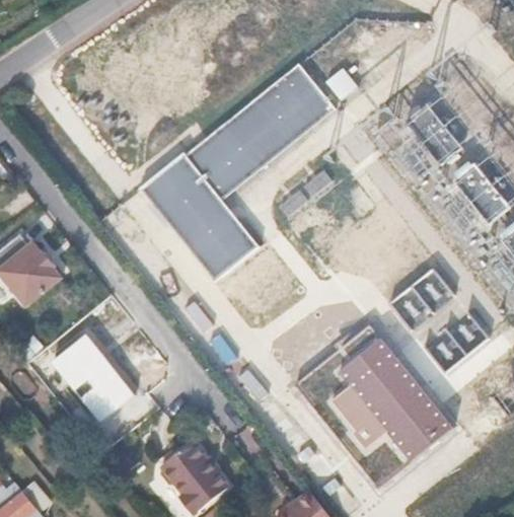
[(253,98),(289,142),(335,105),(299,62),(253,98)]
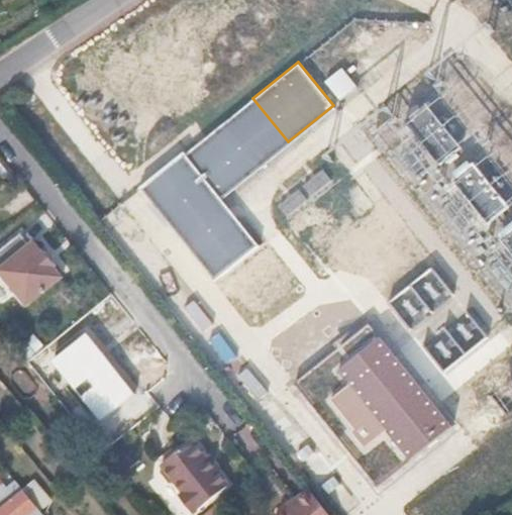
[(337,74),(320,87),(336,107),(352,93),(337,74)]
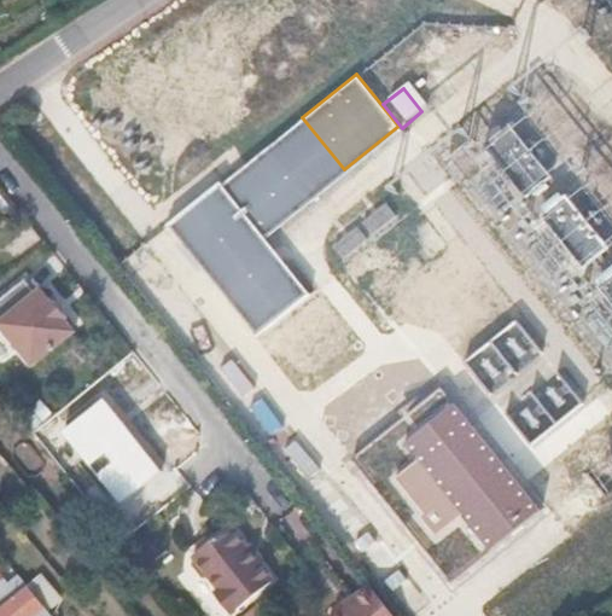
[(262,236),(344,169),(302,117),(222,182),(220,180),(204,193),(292,302),(307,291),(262,236)]
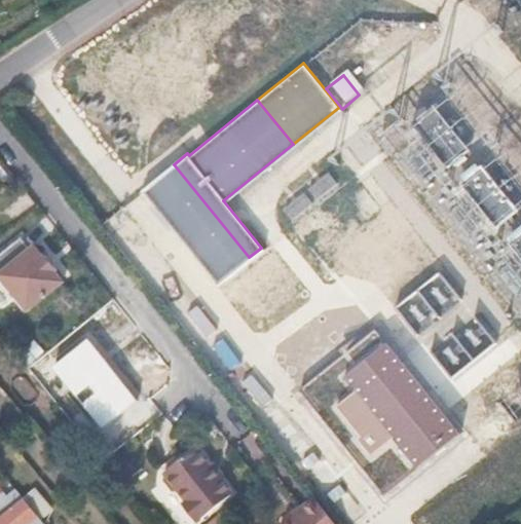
[(517,317),(520,313),(520,198),(450,111),(438,120),(429,108),(411,122),(405,151),(416,153),(449,194),(445,216),(464,221),(462,233),(470,227),(476,234),(503,239),(494,274),(510,278),(504,308),(510,316),(517,317)]
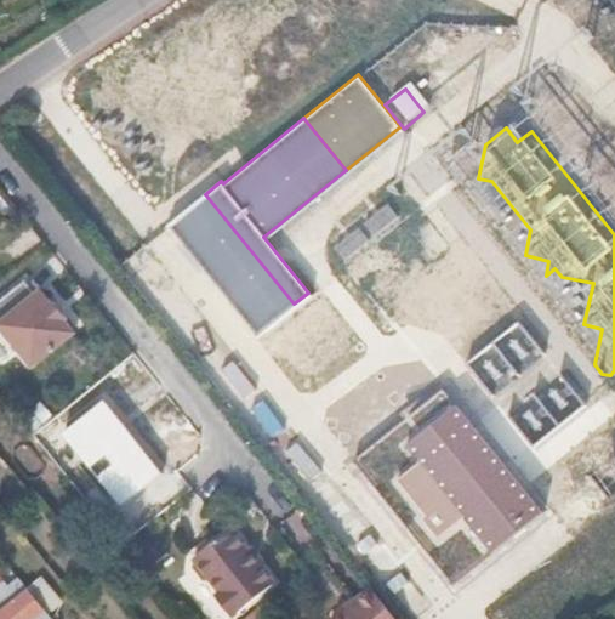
[(256,335),(294,304),(205,194),(166,226),(256,335)]
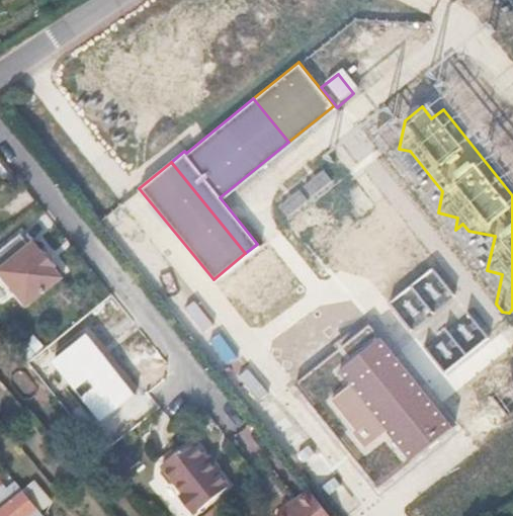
[(28,247),(19,235),(0,249),(0,277),(23,308),(60,278),(53,268),(55,266),(44,251),(41,253),(32,243),(28,247)]
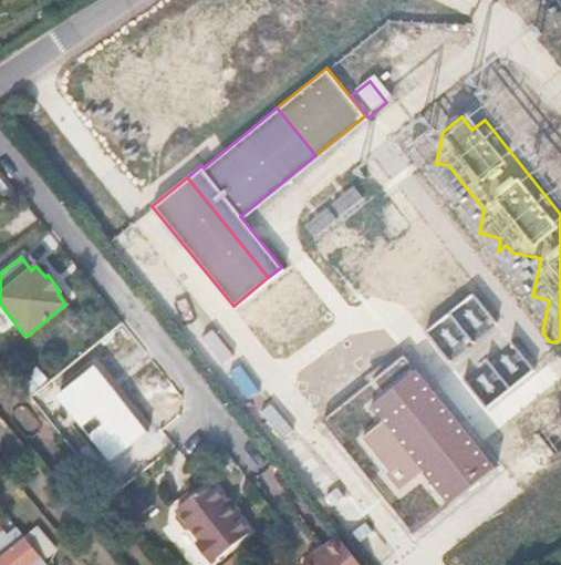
[(481,417),(532,377),(470,297),(418,338),(481,417)]
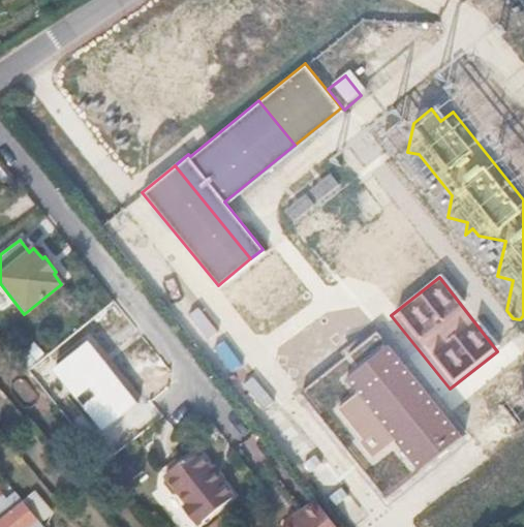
[(461,439),(378,333),(302,393),(386,498),(461,439)]
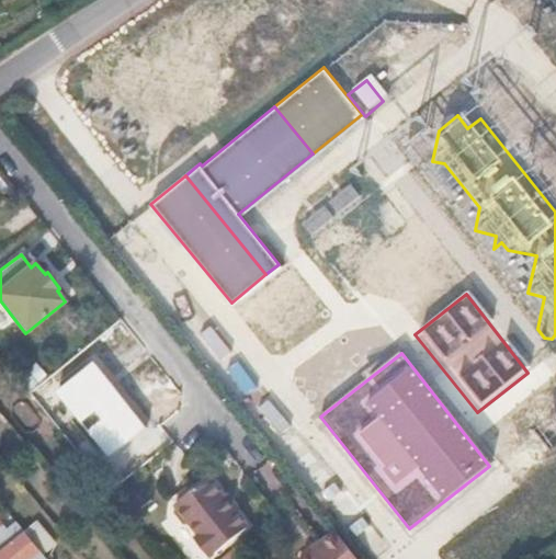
[(113,391),(92,365),(57,392),(110,457),(146,428),(116,389),(113,391)]
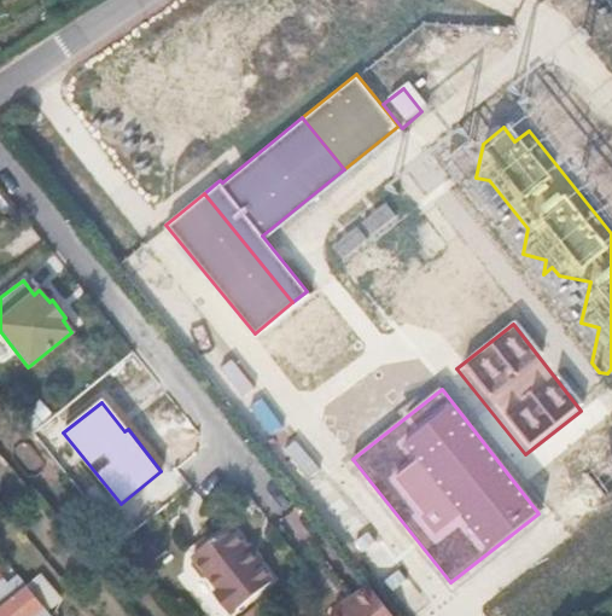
[(270,582),(228,529),(185,564),(196,579),(204,579),(214,592),(210,597),(225,615),(229,615),(270,582)]
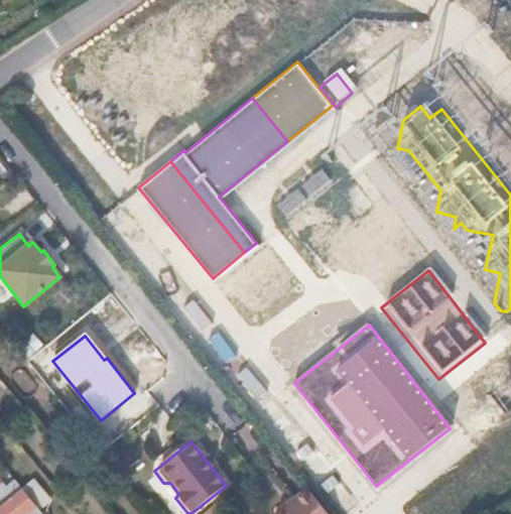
[(0,506),(19,490),(4,471),(0,475),(0,480),(6,488),(0,492),(0,506)]
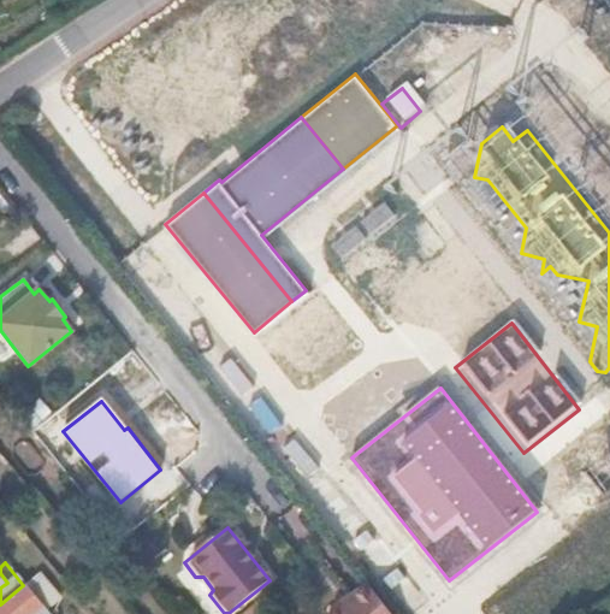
[(389,613),(367,584),(350,597),(353,602),(342,612),(339,613),(389,613)]
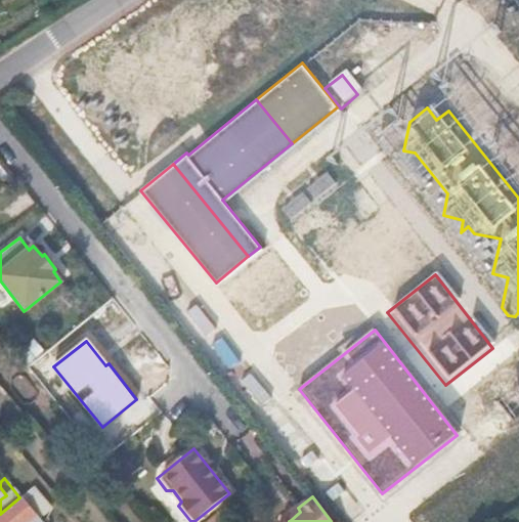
[(25,521),(34,515),(22,499),(0,516),(0,521),(25,521)]
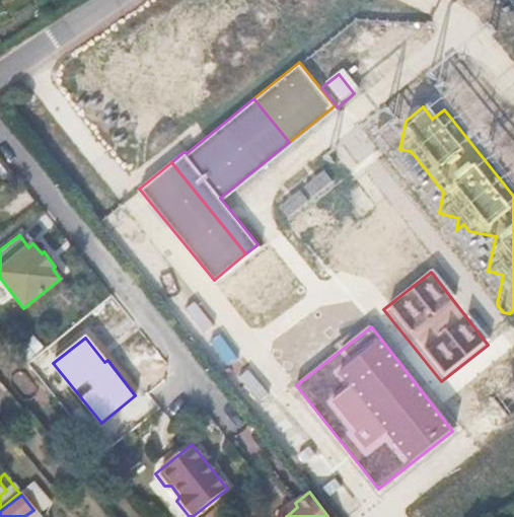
[(297,507),(295,503),(284,512),(288,515),(297,507)]
